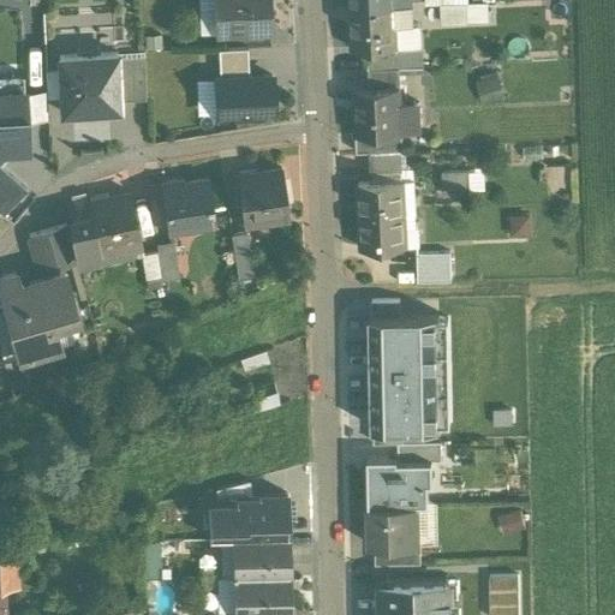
[(215,0),(216,12),(224,12),(225,31),(269,29),(268,0),(215,0)]
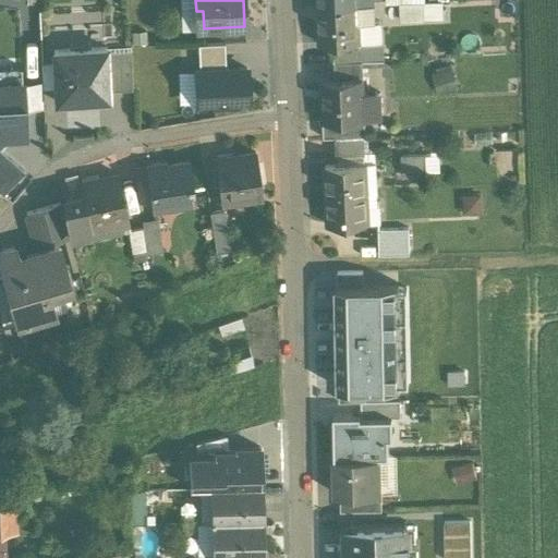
[(401,23),(424,23),(423,2),(400,2),(401,23)]
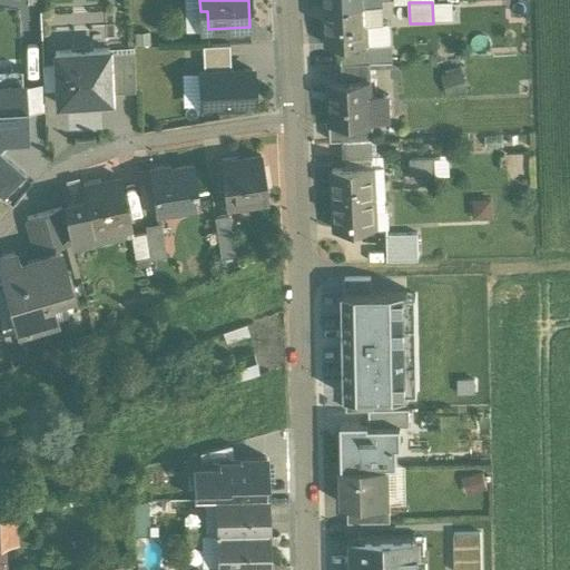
[(364,6),(324,7),(326,45),(338,45),(340,51),(360,50),(360,43),(366,43),(364,6)]
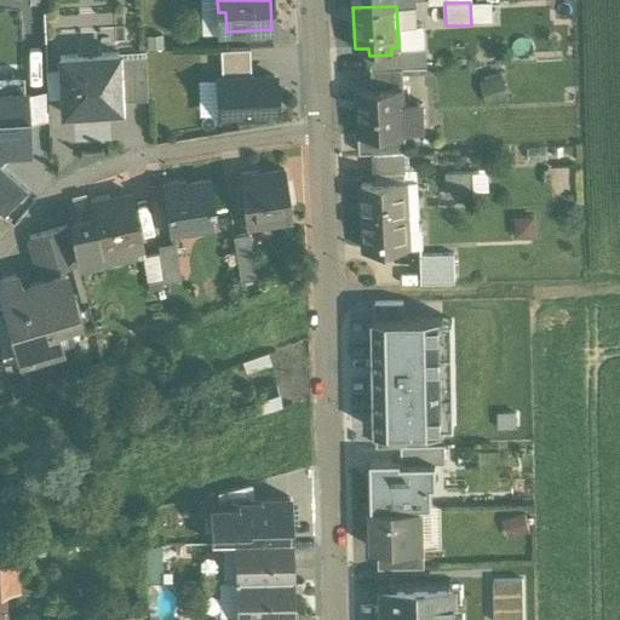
[(220,79),(251,78),(248,47),(219,50),(220,79)]
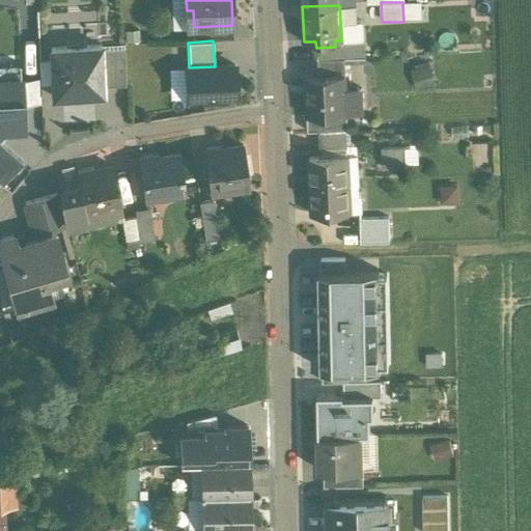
[(335,47),(316,48),(317,60),(342,59),(341,45),(341,40),(335,40),(335,47)]
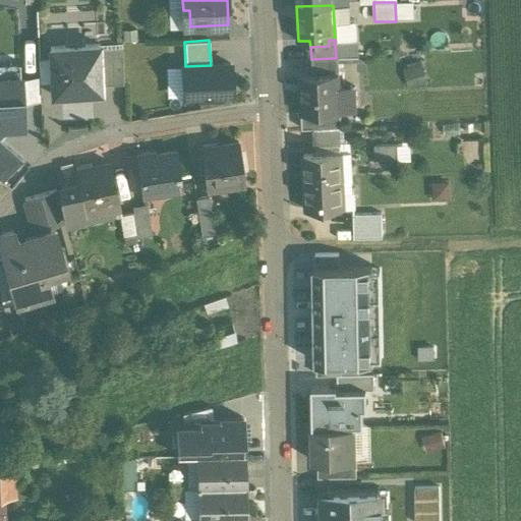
[(83,41),(64,42),(64,44),(49,44),(52,93),(69,92),(69,94),(83,93),(83,91),(101,91),(101,83),(99,58),(99,47),(99,42),(83,43),(83,41)]
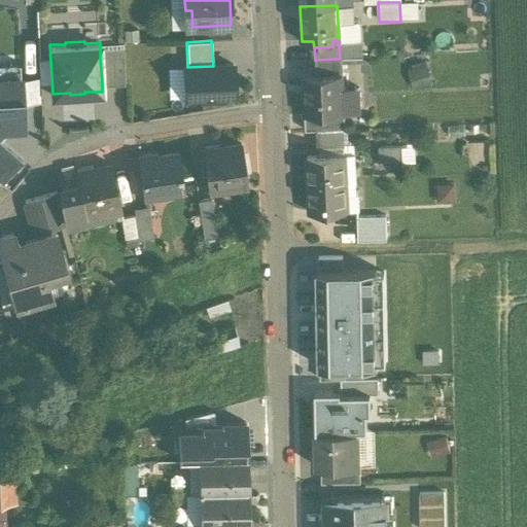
[(360,43),(339,44),(340,59),(342,59),(361,58),(360,43)]
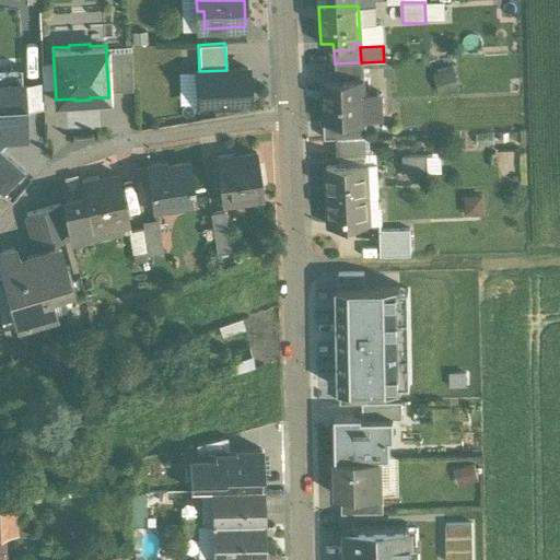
[(130,49),(106,50),(106,62),(131,61),(130,49)]
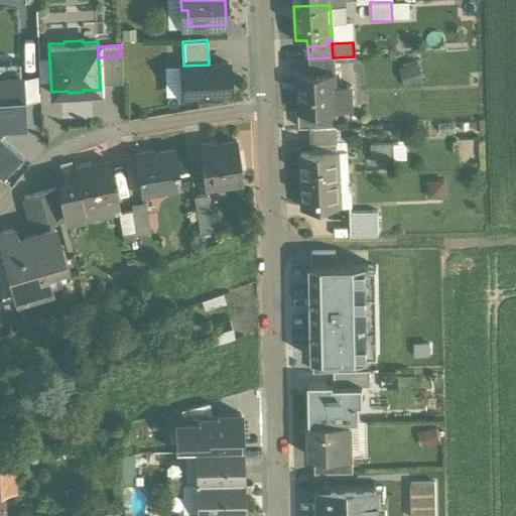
[(121,56),(98,57),(100,83),(122,82),(121,56)]
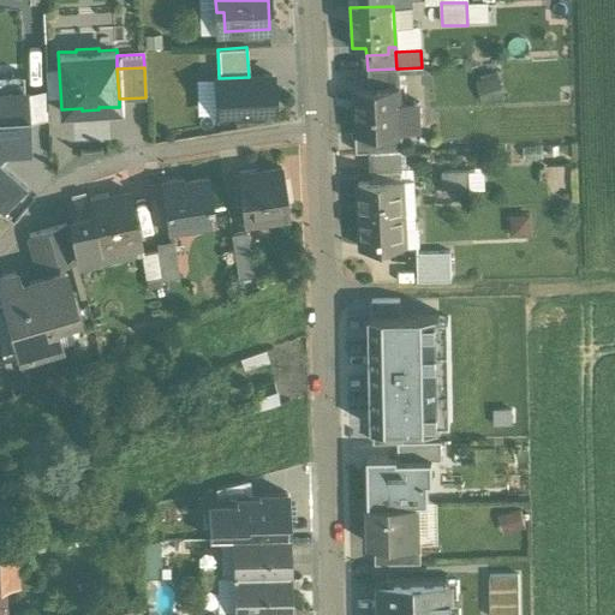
[(396,69),(368,70),(368,89),(400,88),(399,69),(396,69)]
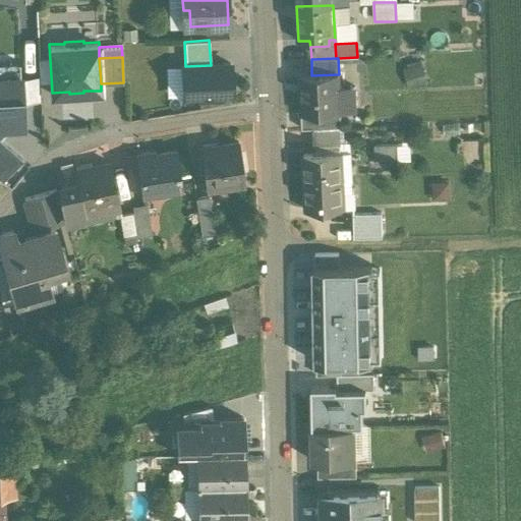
[(232,95),(231,64),(211,65),(185,66),(182,67),(184,97),(199,96),(200,100),(221,99),(220,95),(232,95)]
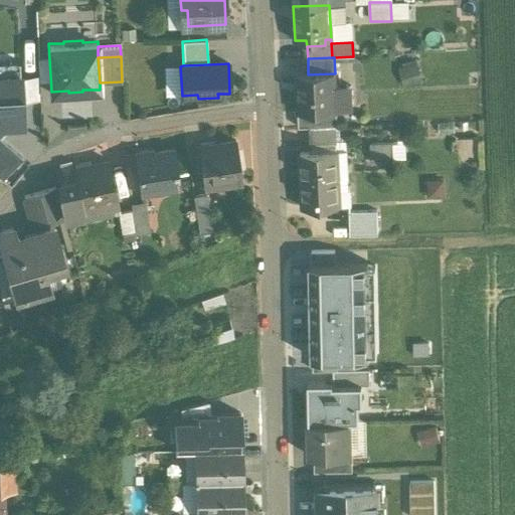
[(416,63),(399,69),(405,90),(423,84),(416,63)]
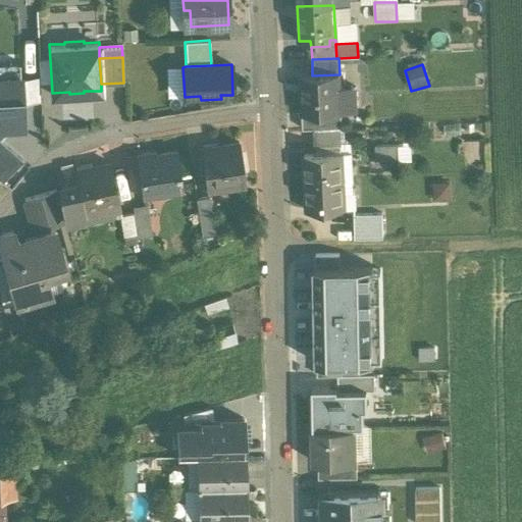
[(0,75),(0,122),(22,122),(20,74),(0,75)]
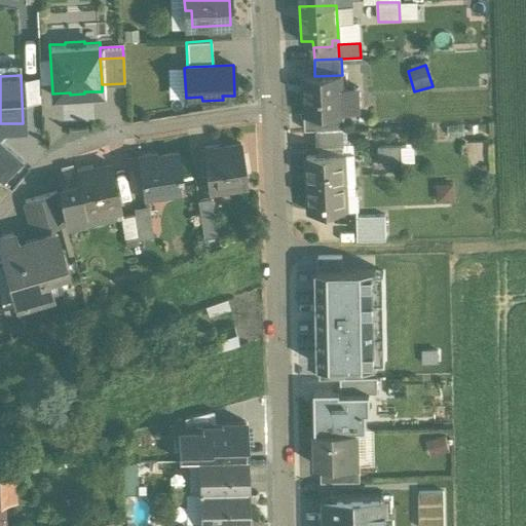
[(314,76),(302,77),(304,114),(343,112),(357,111),(355,87),(342,88),(342,75),(314,76)]
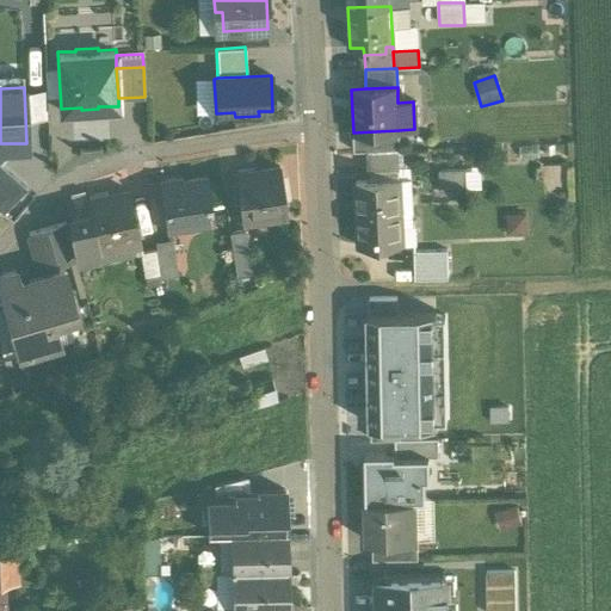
[(399,130),(353,133),(353,150),(366,150),(397,149),(400,149),(399,130)]
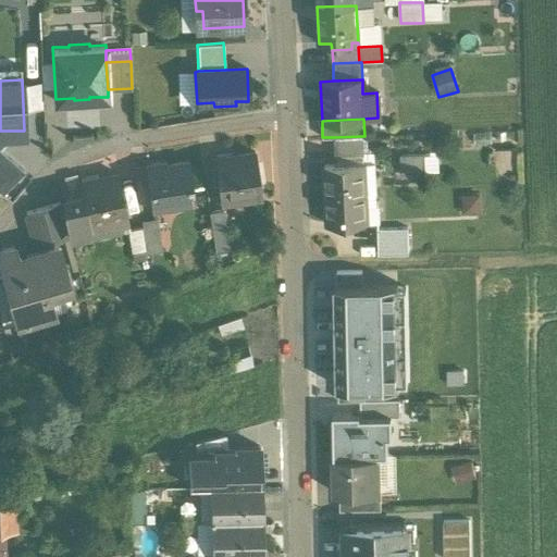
[(0,146),(10,133),(0,132),(0,146)]
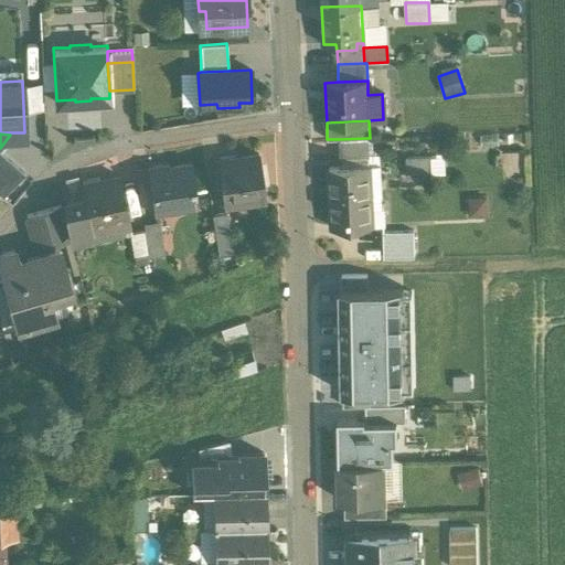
[(368,138),(339,139),(340,158),(369,157),(368,138)]
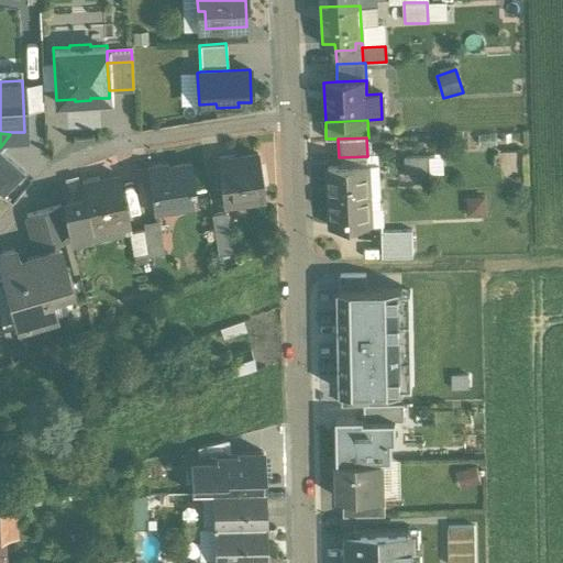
[(0,148),(0,194),(2,195),(24,170),(0,148)]
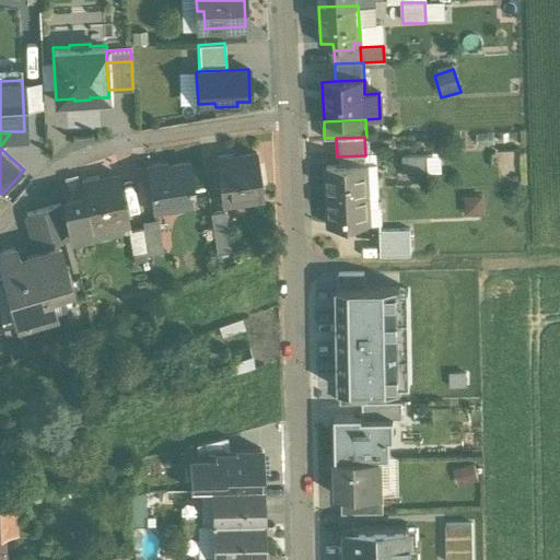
[(256,152),(216,159),(221,199),(261,193),(256,152)]
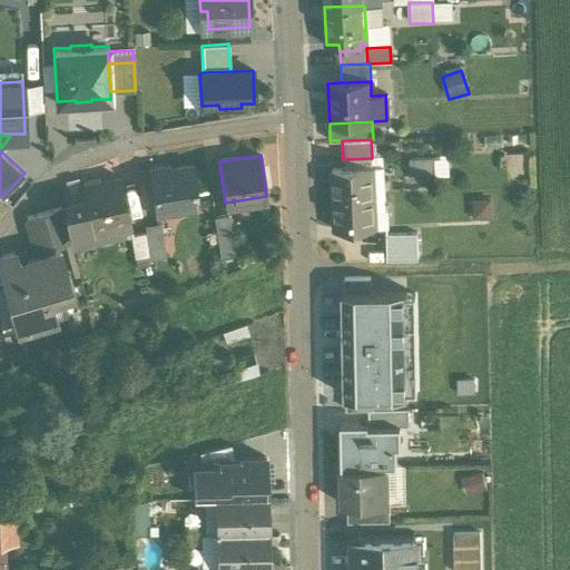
[(435,158),(410,159),(411,180),(435,178),(435,158)]
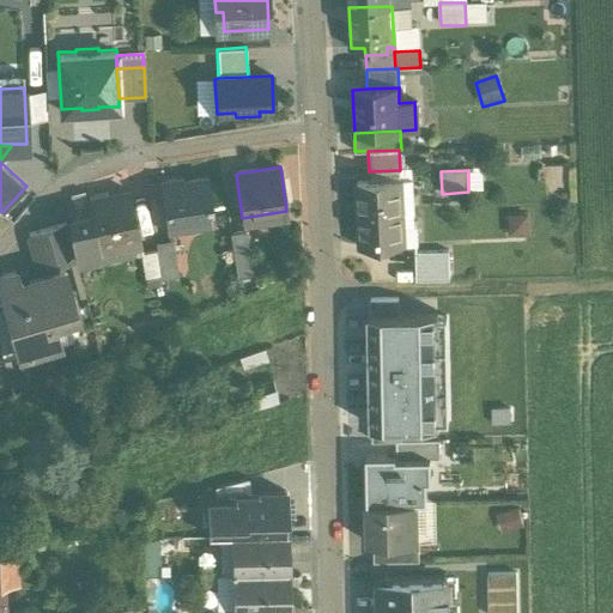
[(207,178),(182,182),(182,180),(161,182),(167,225),(208,219),(206,202),(211,202),(207,178)]
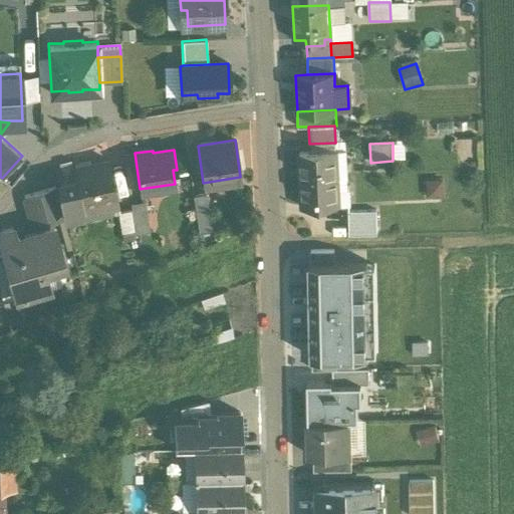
[(335,150),(299,152),(301,179),(337,177),(335,150)]
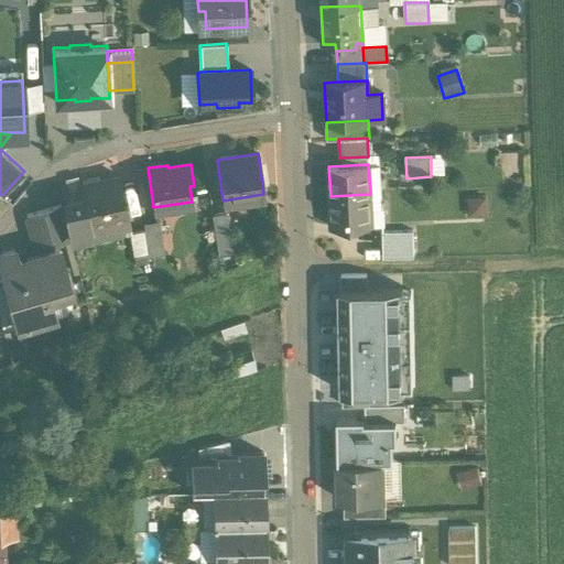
[(120,175),(99,180),(100,182),(82,186),(83,196),(89,224),(128,217),(120,175)]
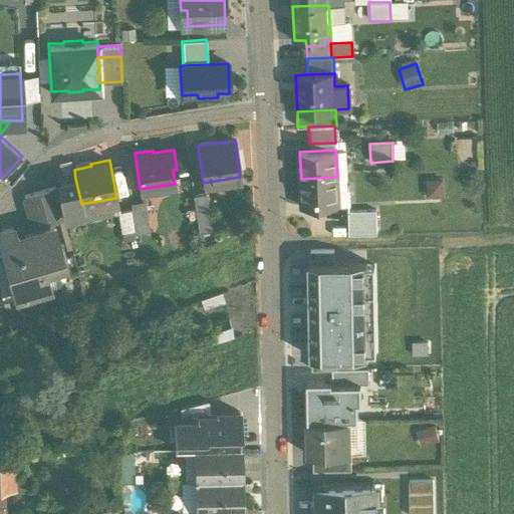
[(337,177),(301,179),(302,207),(338,205),(348,205),(347,190),(338,190),(337,177)]
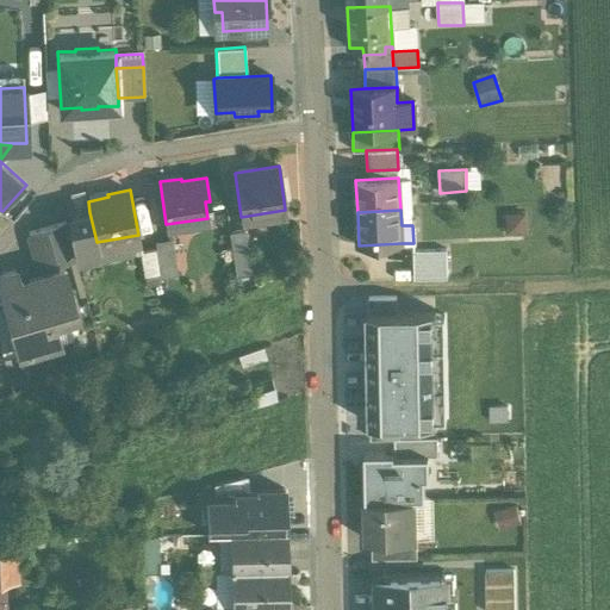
[(411,210),(400,210),(402,225),(412,225),(411,210)]
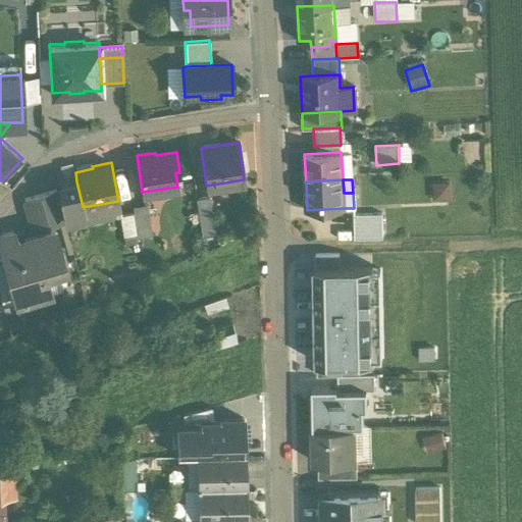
[(76,181),(59,185),(66,220),(84,216),(83,207),(76,181)]
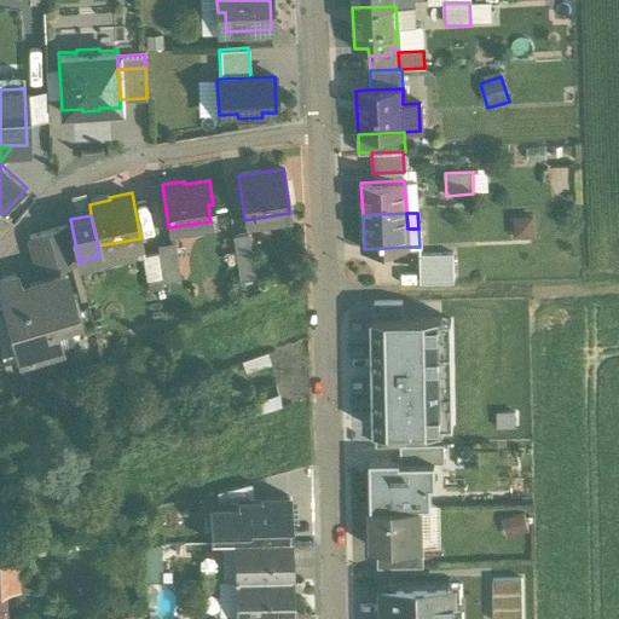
[(519,236),(537,236),(537,219),(519,219),(519,236)]
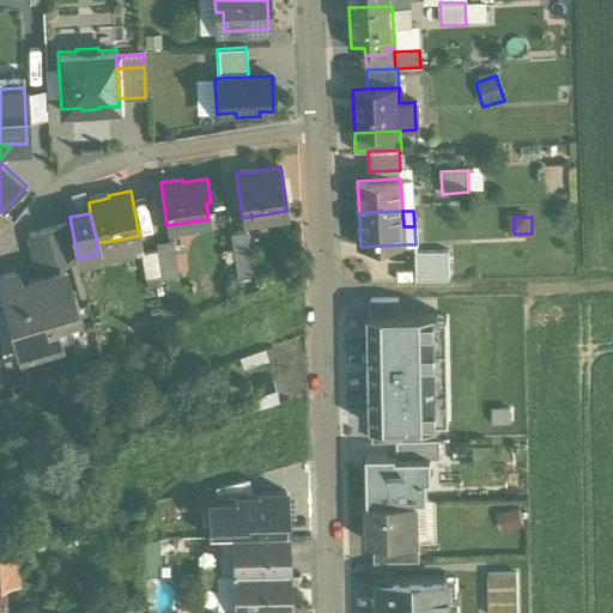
[(65,220),(28,230),(37,268),(76,258),(65,220)]
